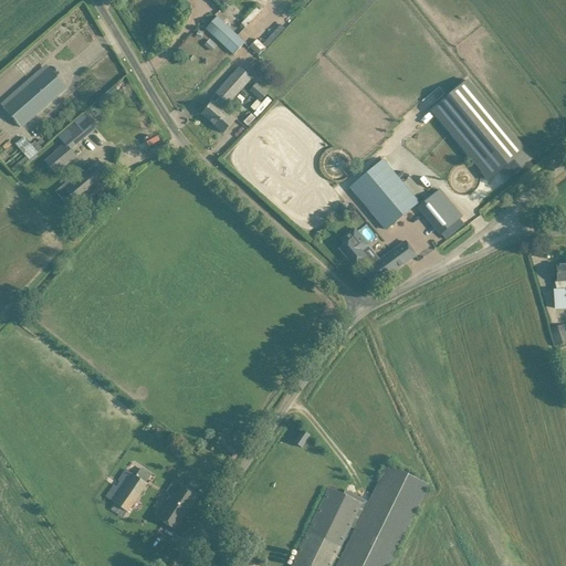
[(250,31),(268,12),(259,4),(242,23),(250,31)]
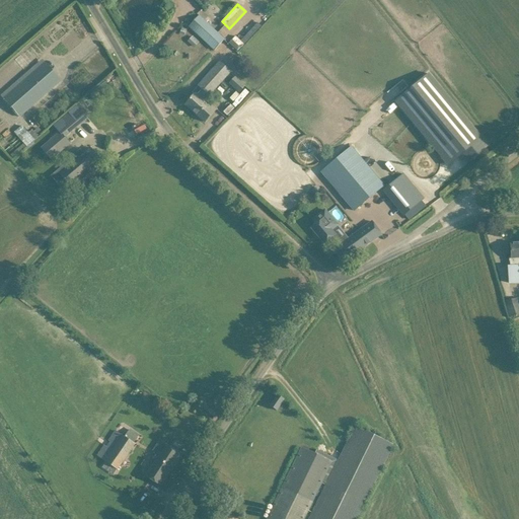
[(199,16),(189,27),(214,51),(224,40),(199,16)]
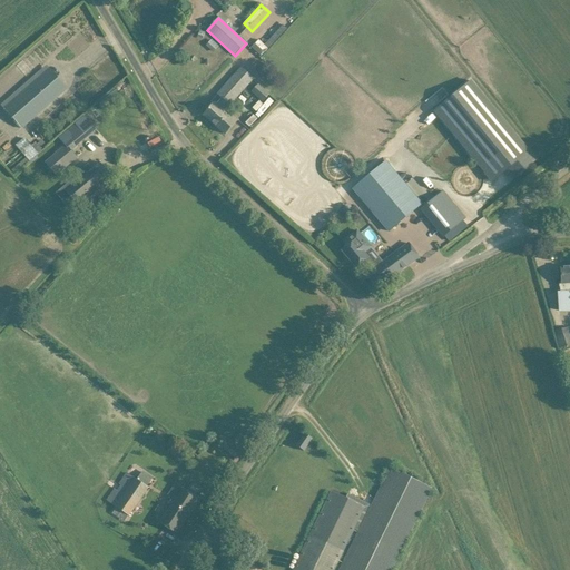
[(49,69),(46,66),(1,105),(21,128),(66,89),(49,69)]
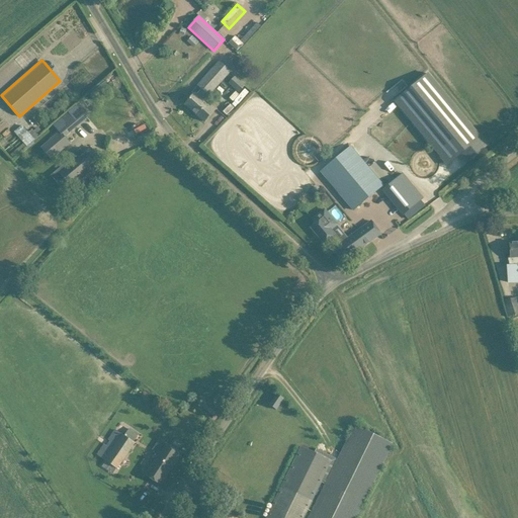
[(208,96),(231,72),(219,62),(197,86),(201,90),(196,96),(194,94),(185,104),(197,115),(201,110),(197,106),(201,101),(202,101),(207,95),(208,96)]
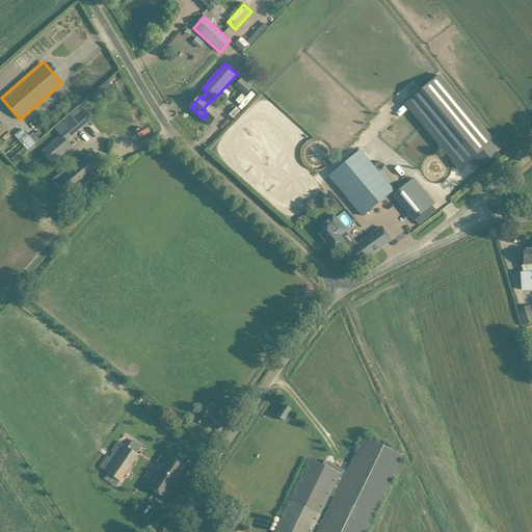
[(440,76),(405,104),(459,170),(474,158),(481,165),(500,150),(494,141),(440,76)]
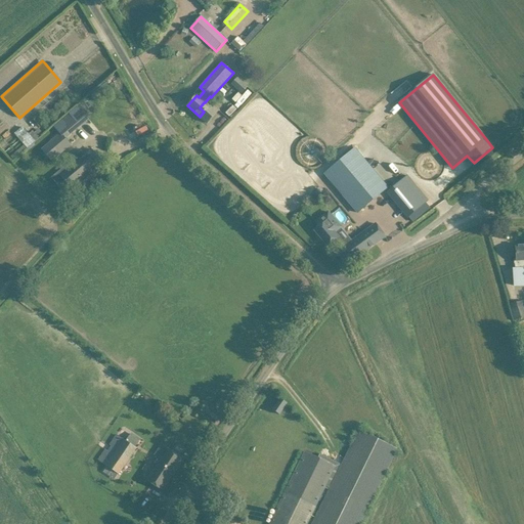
[(241,94),(247,87),(236,78),(230,85),(241,94)]
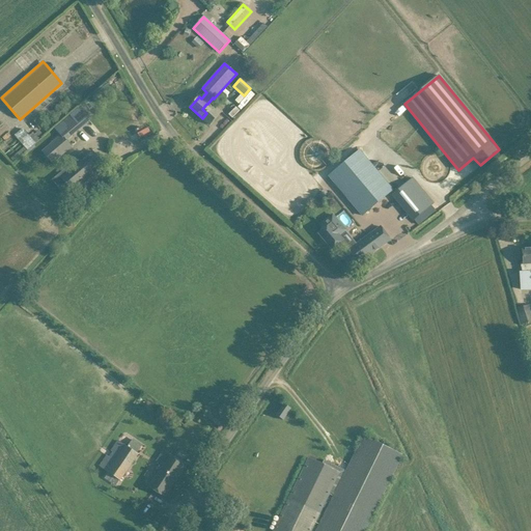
[(251,92),(242,103),(245,106),(254,95),(251,92)]
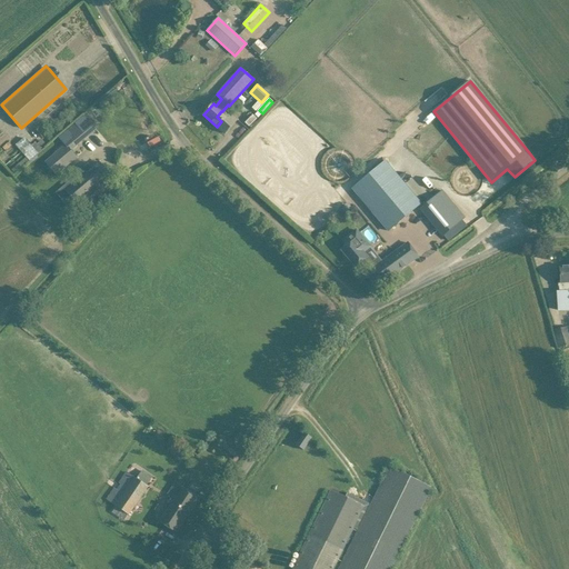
[(227,116),(222,111),(221,111),(217,117),(221,121),(217,127),(225,133),(237,120),(229,113),(227,116)]
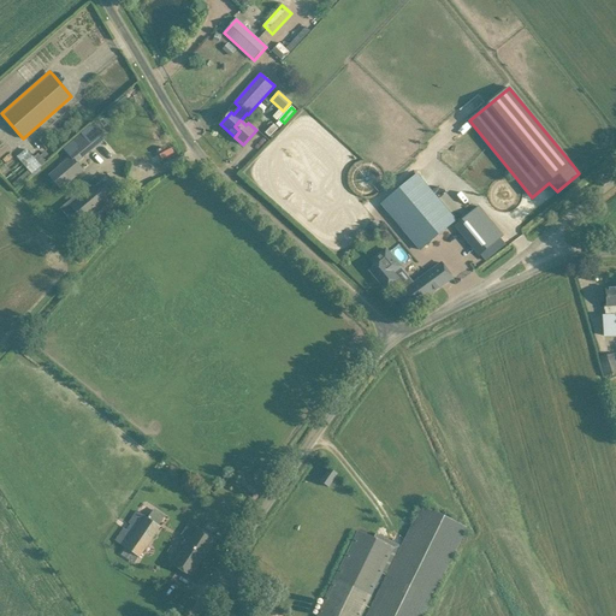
[(70,157),(48,176),(60,190),(83,170),(77,163),(84,157),(93,148),(84,138),(81,135),(73,141),(64,149),(70,157)]
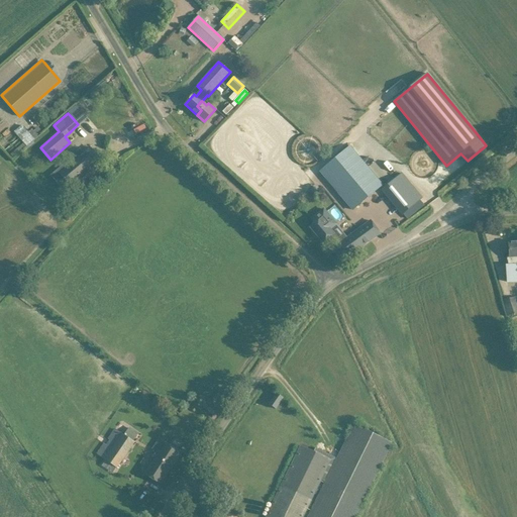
[(30,135),(22,125),(15,131),(27,145),(37,136),(33,132),(30,135)]
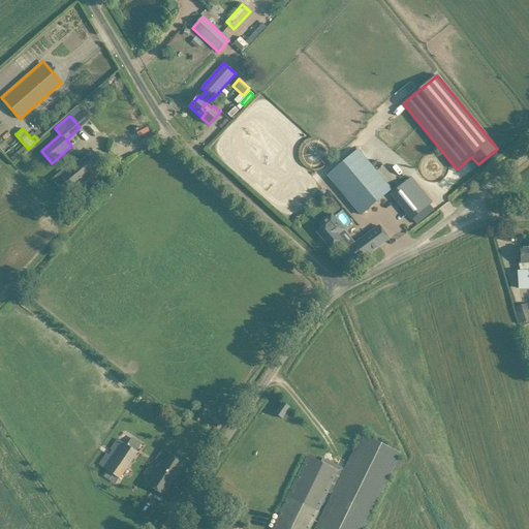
[(358,150),(328,176),(361,215),(391,189),(358,150)]
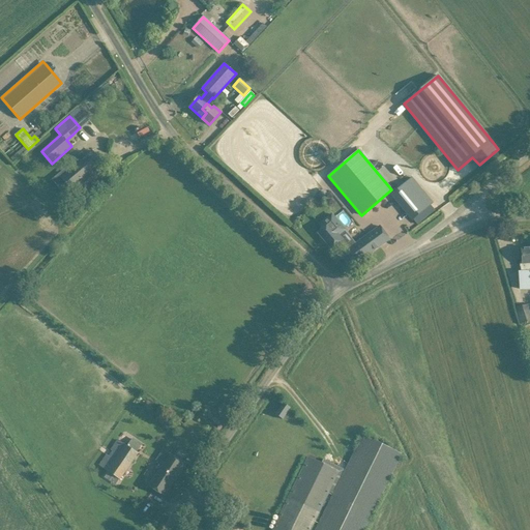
[(75,166),(60,177),(70,189),(101,164),(91,151),(83,158),(75,166)]
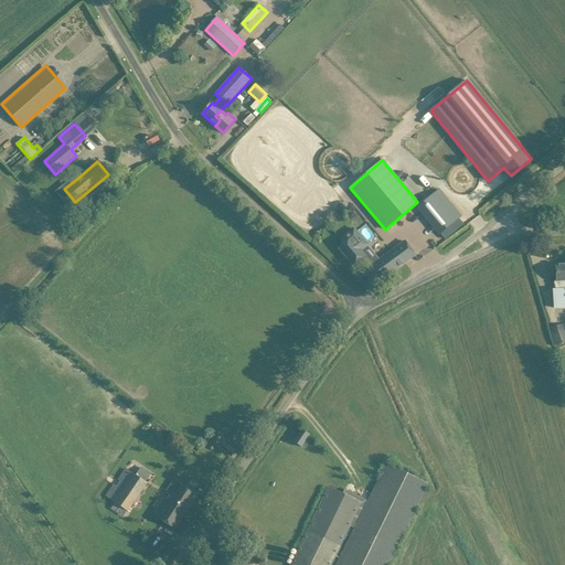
[(439,190),(418,208),(424,214),(426,213),(430,219),(429,221),(440,234),(458,220),(461,216),(439,190)]
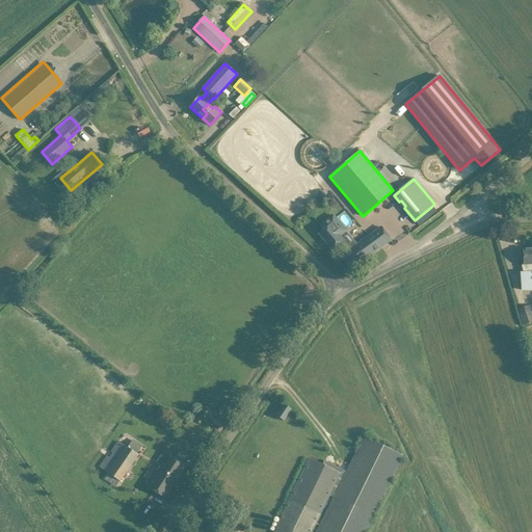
[(333,249),(343,241),(339,236),(346,231),(333,215),(325,221),(328,225),(319,234),(333,249)]
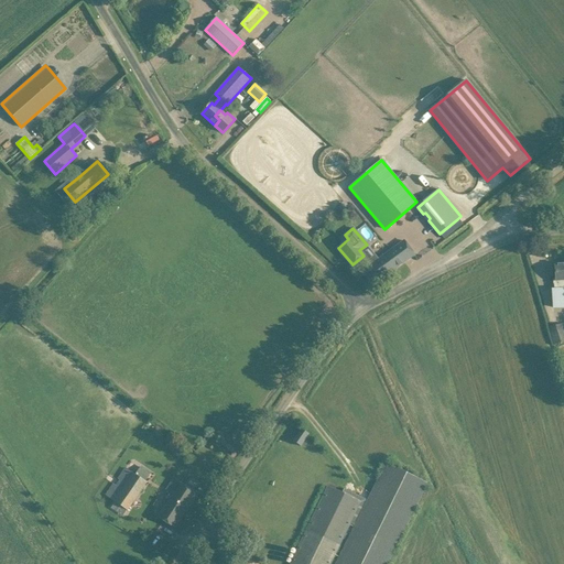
[(372,264),(362,271),(372,285),(400,266),(414,255),(404,241),(393,249),(396,251),(375,267),(372,264)]
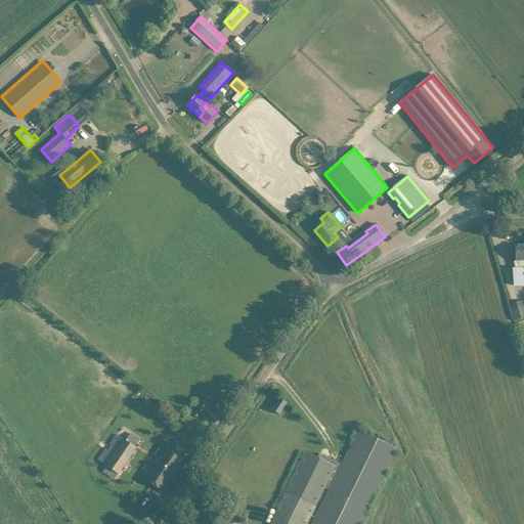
[(523,245),(515,246),(516,254),(516,260),(515,260),(515,264),(515,269),(513,269),(514,286),(523,285),(523,268),(523,269),(522,266),(523,265),(523,245)]
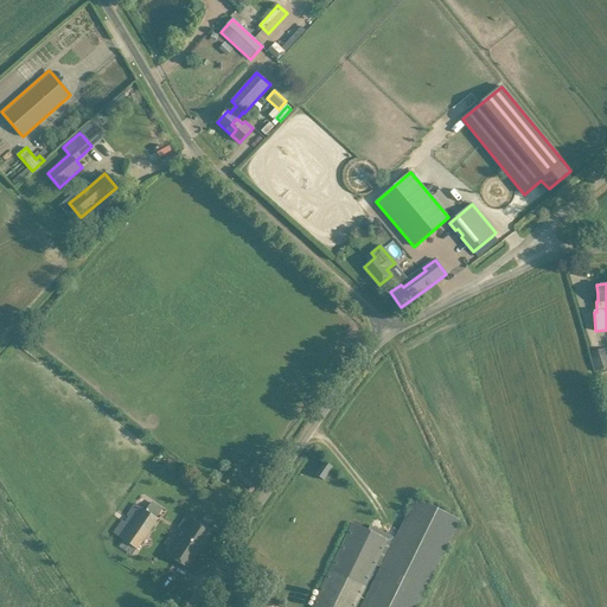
[(606,350),(606,349),(589,352),(602,401),(606,400),(606,350)]
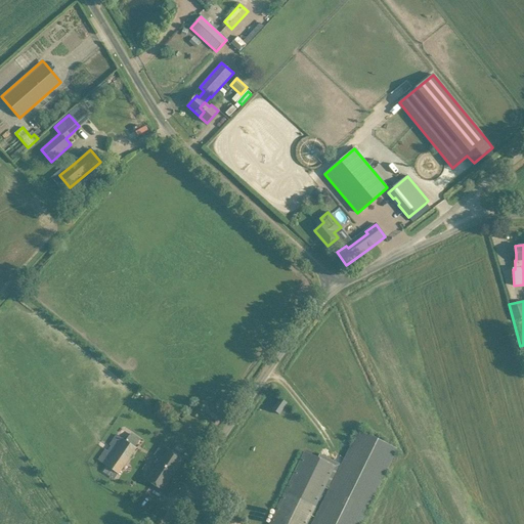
[(278,415),(287,403),(280,399),(272,410),(278,415)]
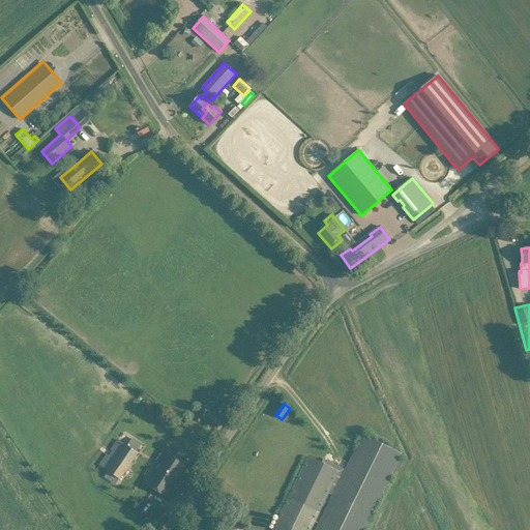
[(363,529),(402,453),(362,435),(316,529),(311,529),(337,473),(307,459),(272,529),(363,529)]
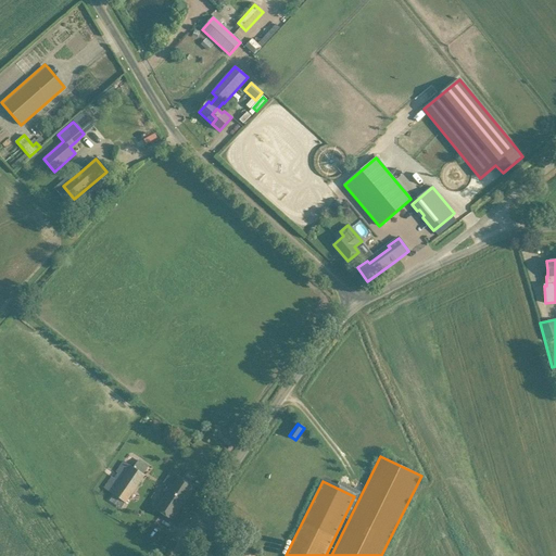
[(111,477),(103,488),(126,503),(144,476),(142,475),(149,466),(139,459),(134,468),(123,460),(115,472),(117,474),(114,479),(111,477)]
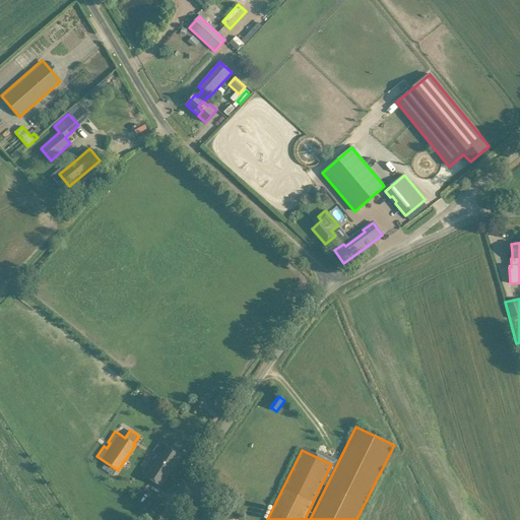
[(145,476),(151,481),(159,486),(181,455),(160,442),(153,452),(158,456),(145,476)]
